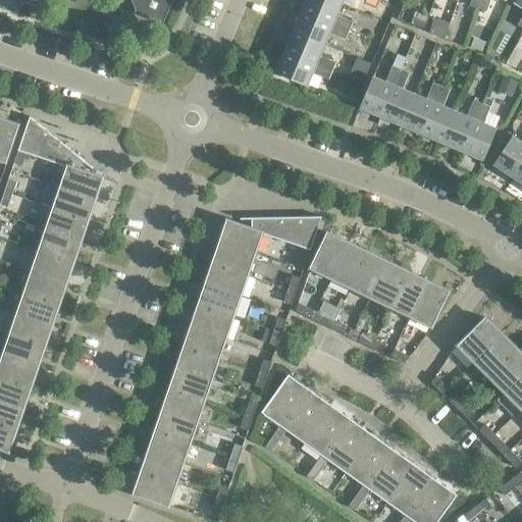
[(131,0),(136,11),(135,13),(162,24),(172,0),(131,0)]
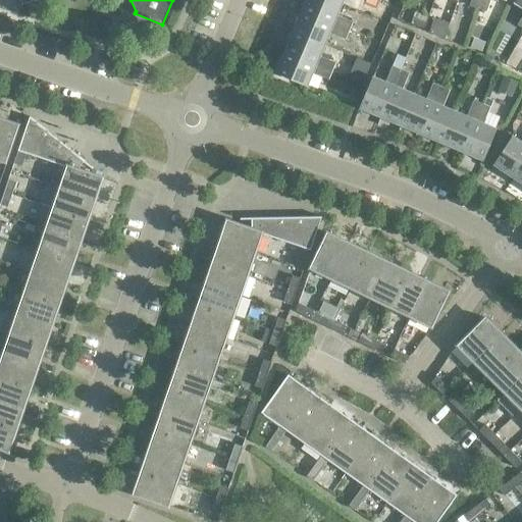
[(333,0),(306,0),(302,10),(333,23),(337,25),(350,31),(353,22),(336,15),(342,3),(333,0)]
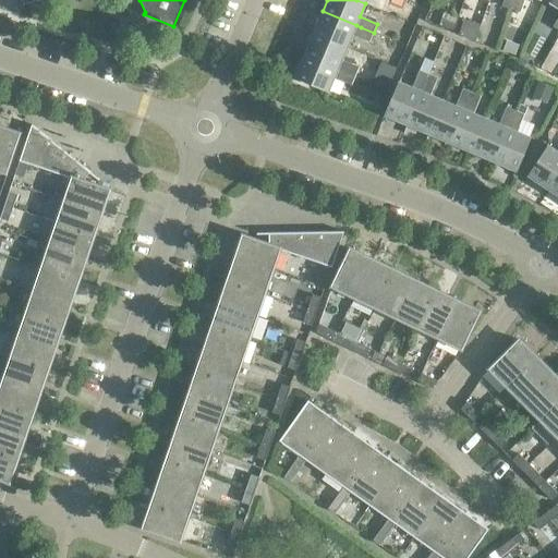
[(504,0),(501,5),(511,9),(513,0),(504,0)]
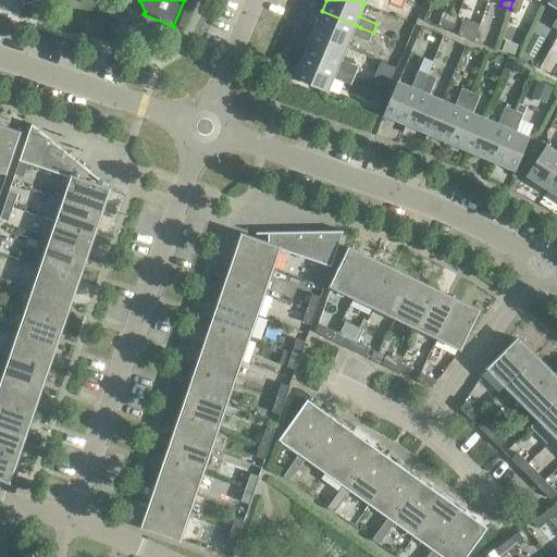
[(512,0),(510,9),(519,12),(523,0),(512,0)]
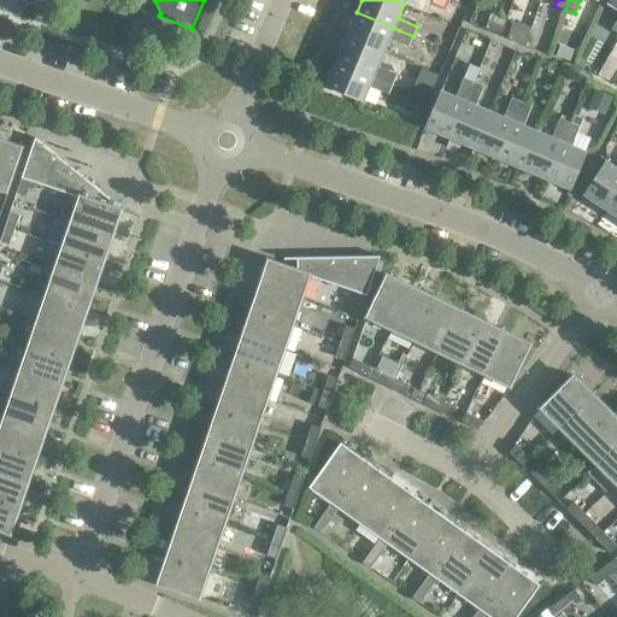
[(357,12),(347,36),(383,52),(394,28),(357,12)]
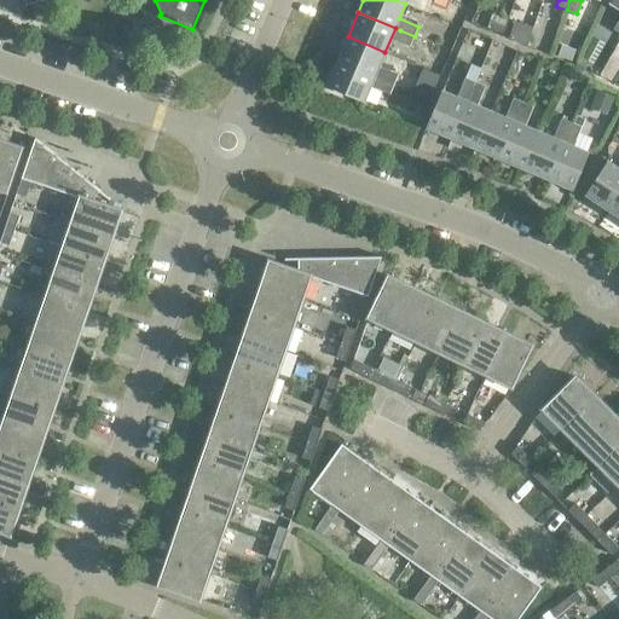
[(489,19),(485,29),(501,35),(504,27),(489,19)]
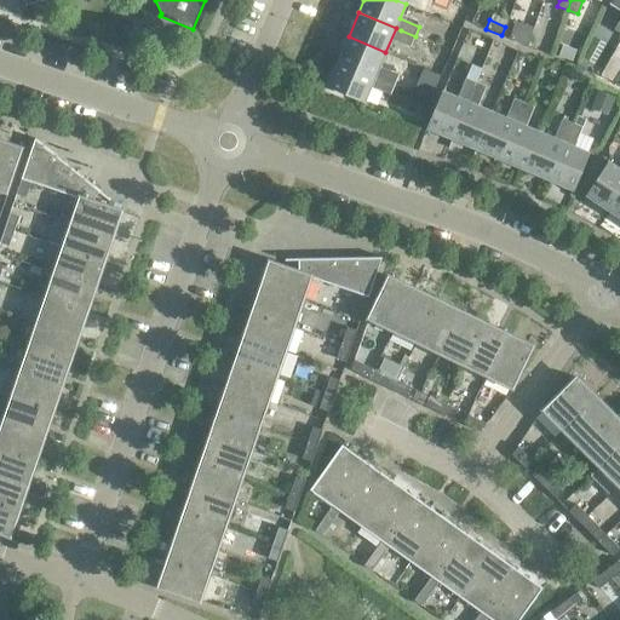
[(139,28),(127,33),(132,45),(144,40),(139,28)]
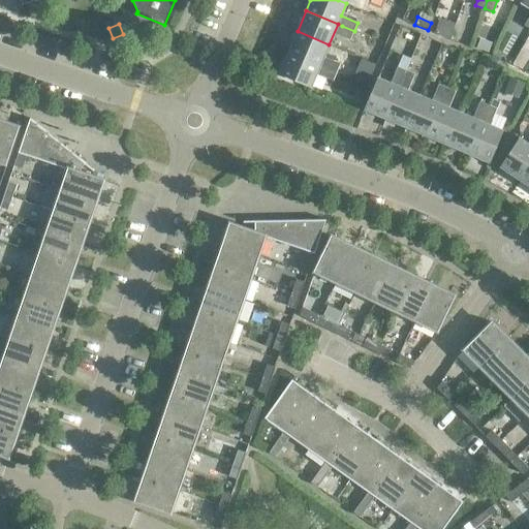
[(342,26),(339,34),(350,39),(354,31),(342,26)]
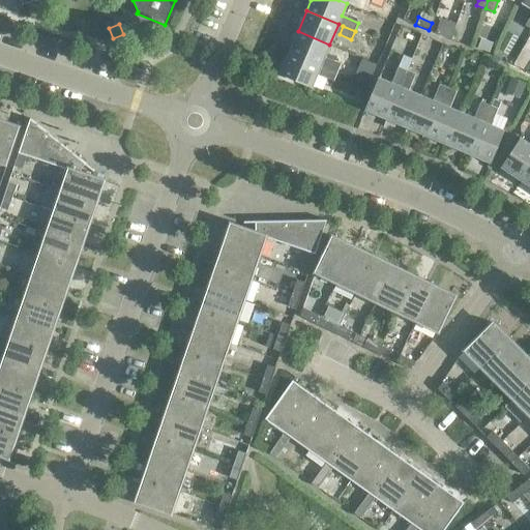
[(298,31),(289,52),(337,72),(341,63),(324,57),(329,45),(298,31)]
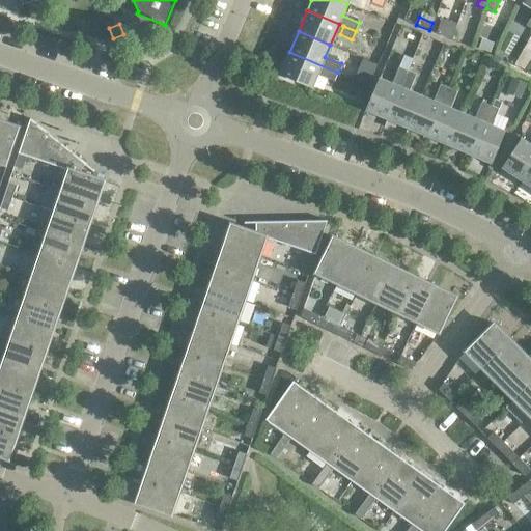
[(481,40),(477,50),(490,54),(493,45),(481,40)]
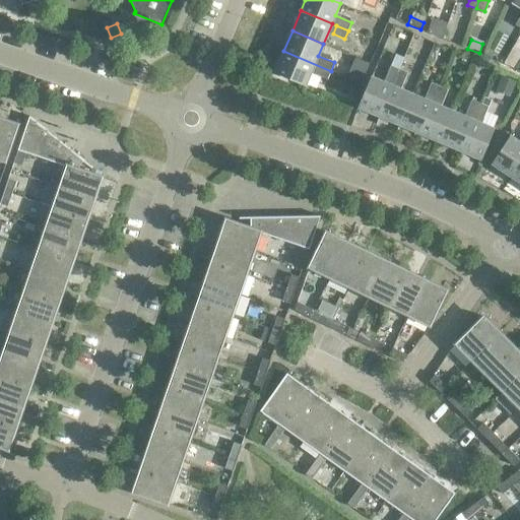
[(283,51),(275,72),(306,85),(312,72),(327,79),(331,71),(283,51)]
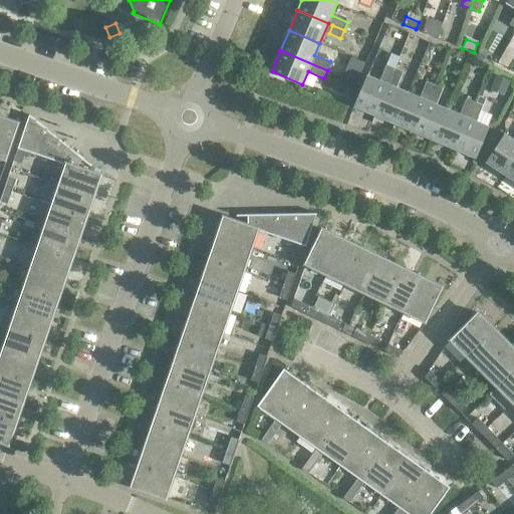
[(367,75),(354,106),(375,114),(395,68),(387,64),(379,80),(367,75)]
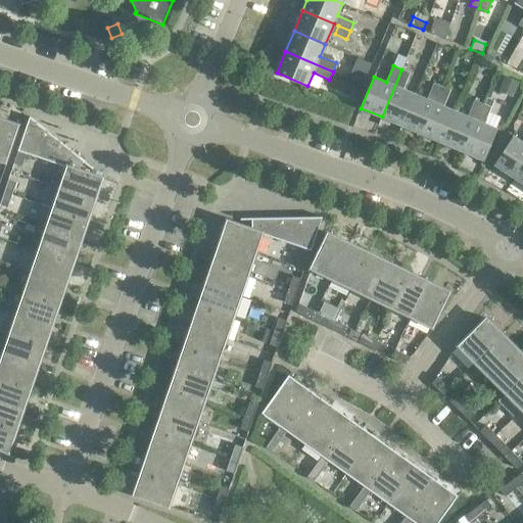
[(401,69),(382,116),(402,126),(415,94),(403,89),(410,73),(401,69)]
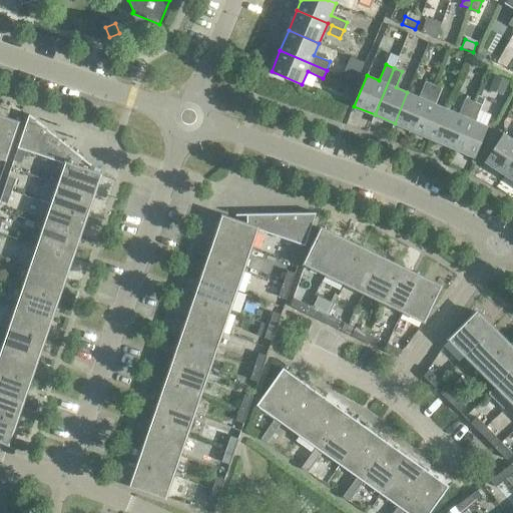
[(426,81),(421,93),(429,96),(434,85),(426,81)]
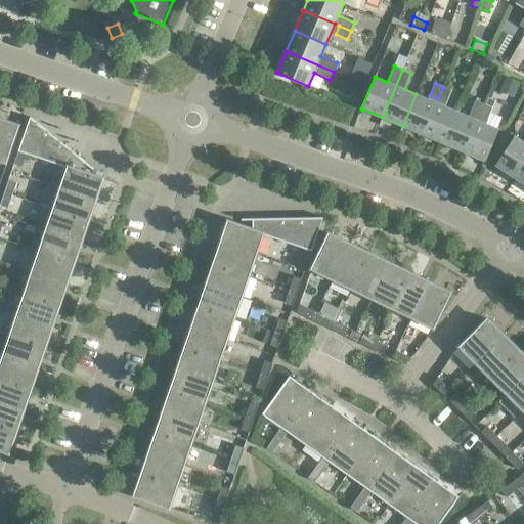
[(443,87),(438,98),(446,101),(451,90),(443,87)]
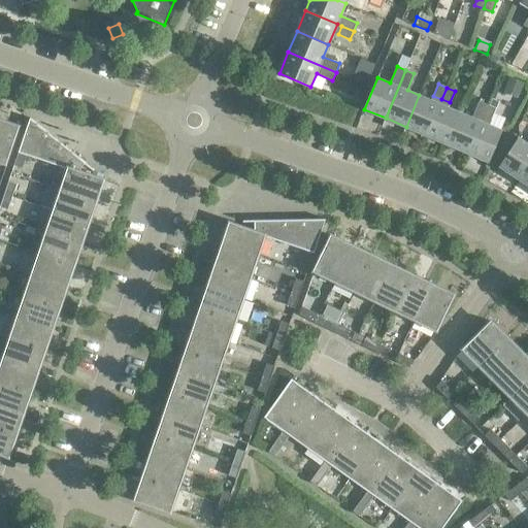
[(419,95),(406,127),(426,135),(439,103),(419,95)]
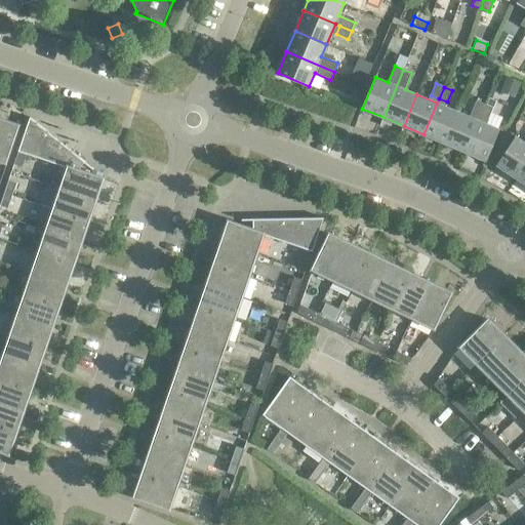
[(489,98),(486,105),(493,108),(496,101),(489,98)]
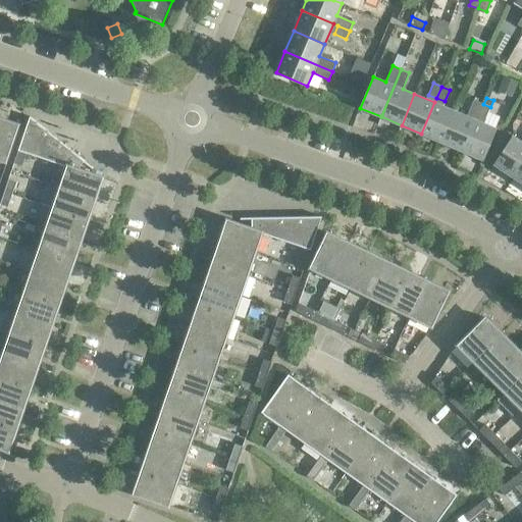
[(473,100),(469,111),(477,115),(482,103),(473,100)]
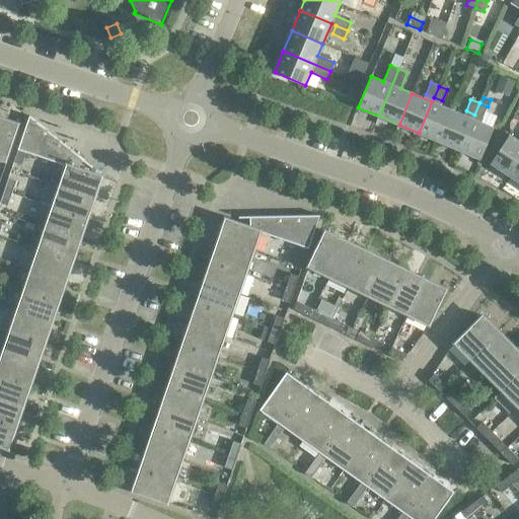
[(432,101),(419,133),(439,141),(452,110),(432,101)]
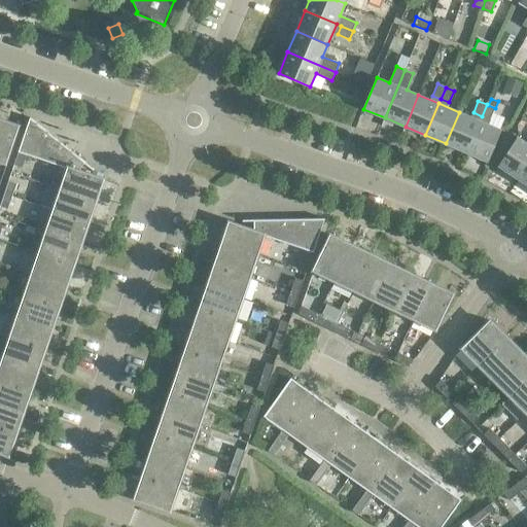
[(480,120),(466,152),(488,162),(501,130),(488,125),(495,108),(488,105),(487,104),(482,116),(480,120)]
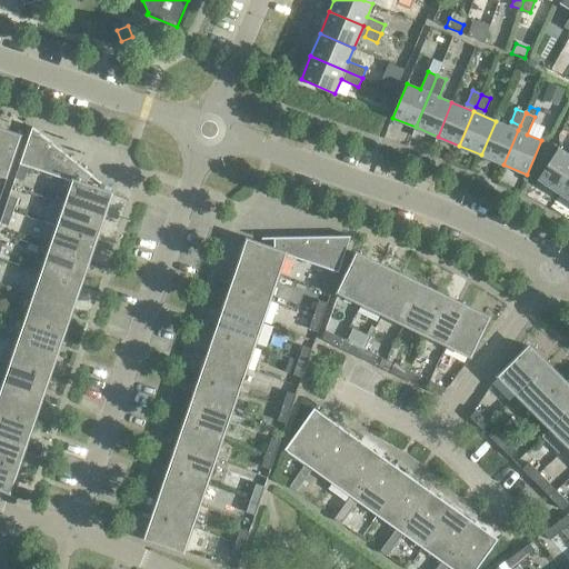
[(496,121),(481,155),(503,165),(518,130),(496,121)]
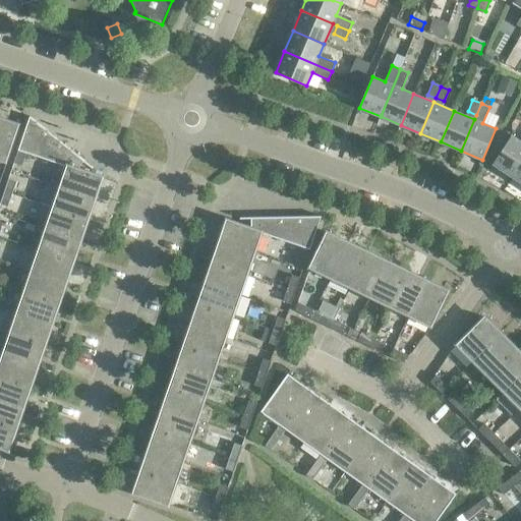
[(84,161),(30,117),(18,150),(26,153),(67,167),(77,170),(77,169),(83,161),(83,162),(84,161)]
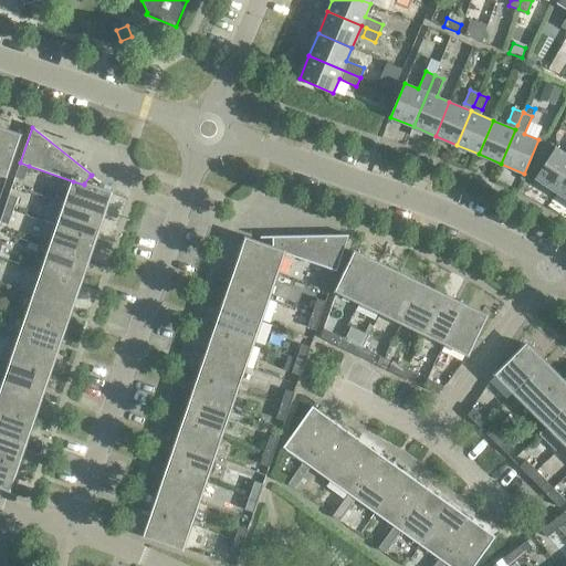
[(20,135),(0,128),(0,173),(6,175),(20,135)]
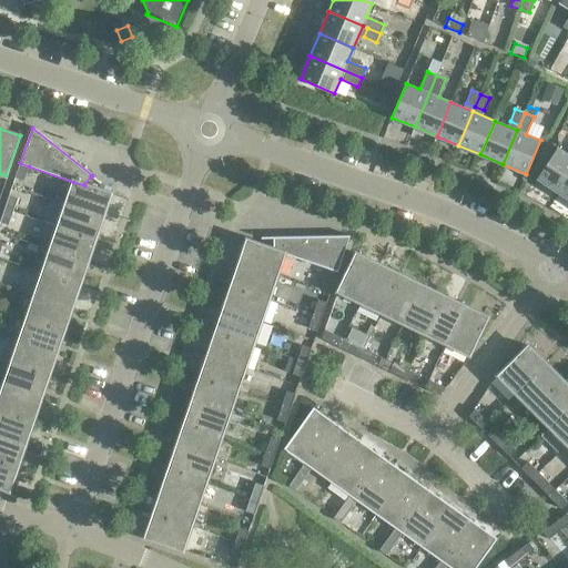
[(567,154),(558,148),(537,179),(558,192),(567,176),(567,154)]
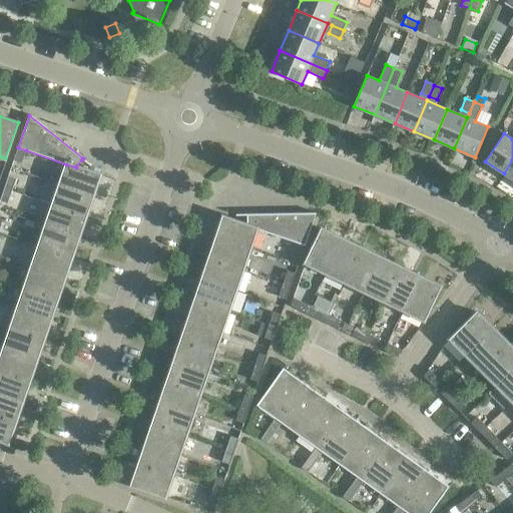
[(26,150),(18,147),(14,160),(22,163),(26,150)]
